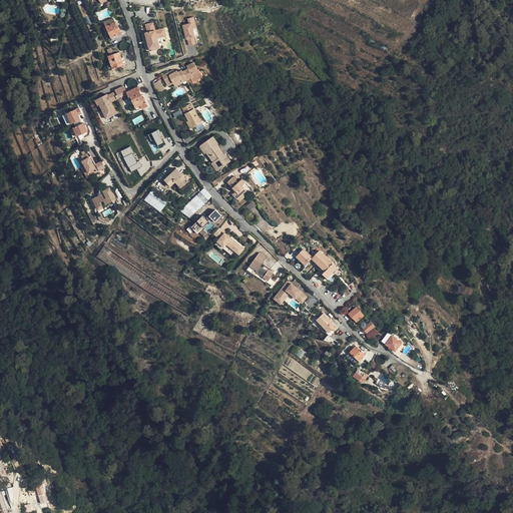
[(185,39),(187,39),(195,37),(195,36),(198,35),(193,16),(187,17),(188,23),(182,24),(185,39)]
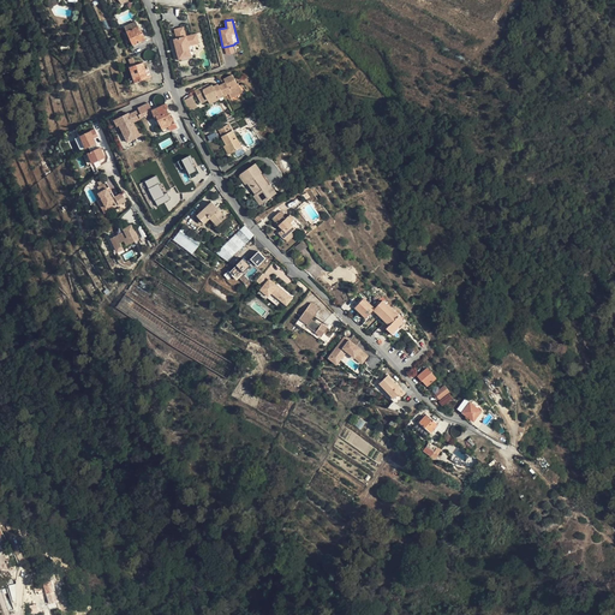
[(136,22),(124,27),(126,31),(129,35),(132,43),(133,46),(145,40),(143,33),(141,34),(141,33),(136,22)]
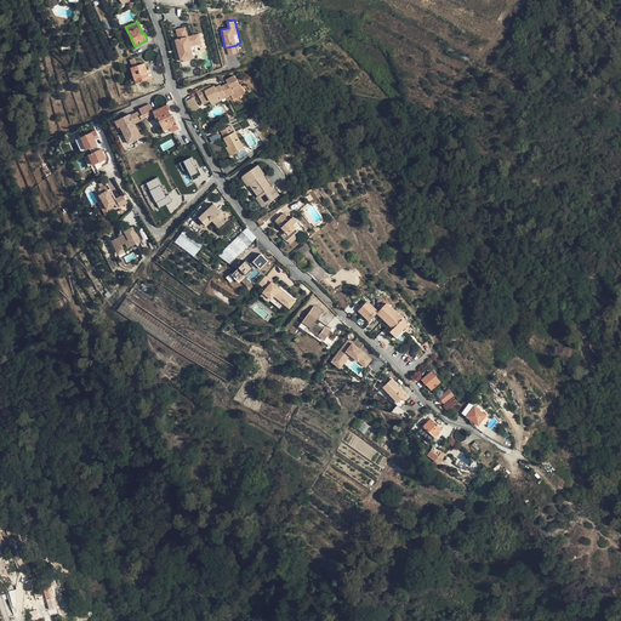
[(180,39),(176,39),(181,60),(194,56),(192,46),(203,43),(200,33),(189,36),(187,27),(177,29),(180,39)]
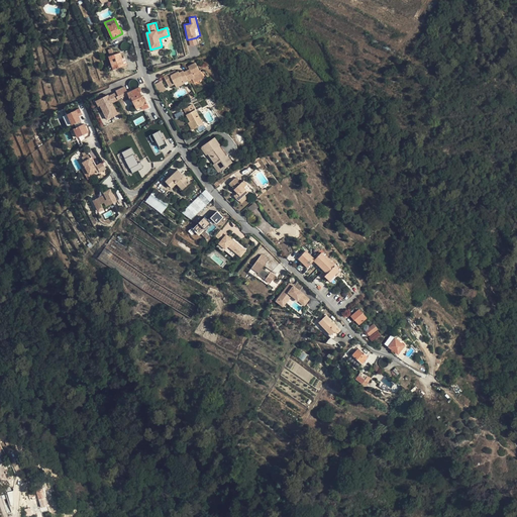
[(120,53),(109,57),(114,70),(124,66),(121,59),(122,59),(120,53)]
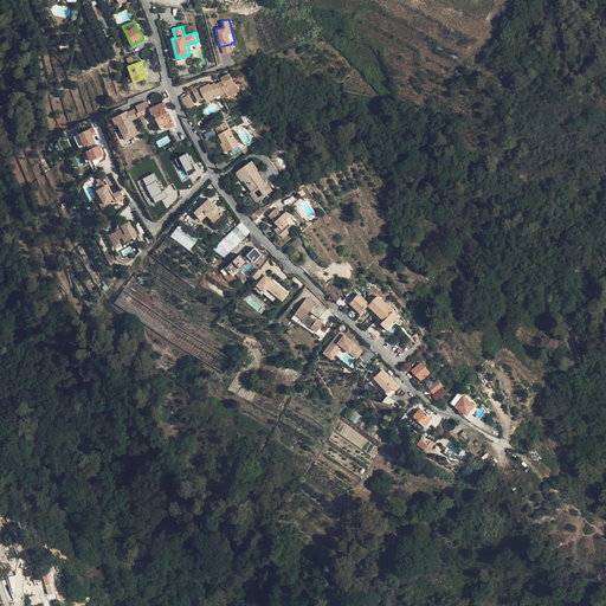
[(199,85),(192,89),(197,98),(204,95),(205,98),(214,94),(216,97),(220,94),(225,92),(227,97),(239,90),(234,82),(233,83),(230,73),(220,78),(223,82),(216,84),(216,83),(211,85),(210,84),(207,85),(200,89),(199,85)]
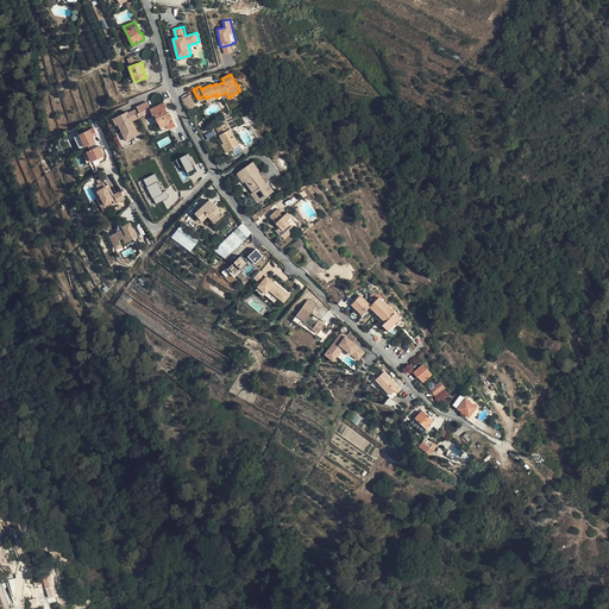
[(150,110),(155,107),(150,96),(146,99),(148,101),(137,106),(137,108),(139,113),(138,114),(140,118),(148,114),(146,112),(150,110)]
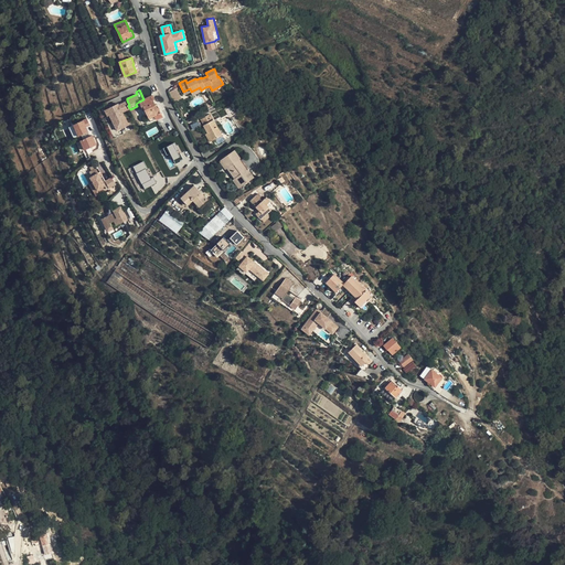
[(177,89),(170,93),(173,102),(180,97),(177,89)]
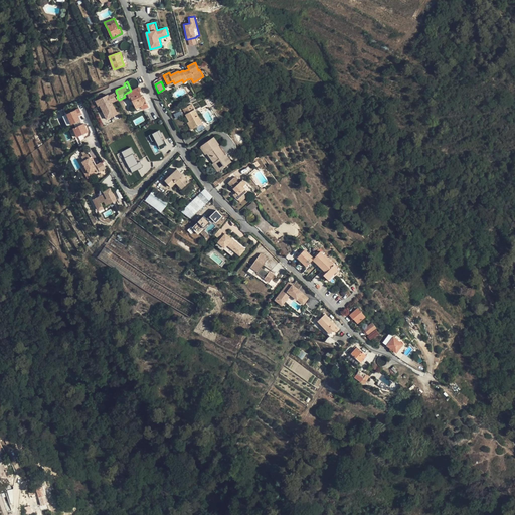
[(140,104),(141,106),(143,109),(148,106),(145,99),(143,100),(143,98),(140,92),(141,92),(139,87),(131,91),(127,93),(130,98),(131,98),(135,106),(140,104)]
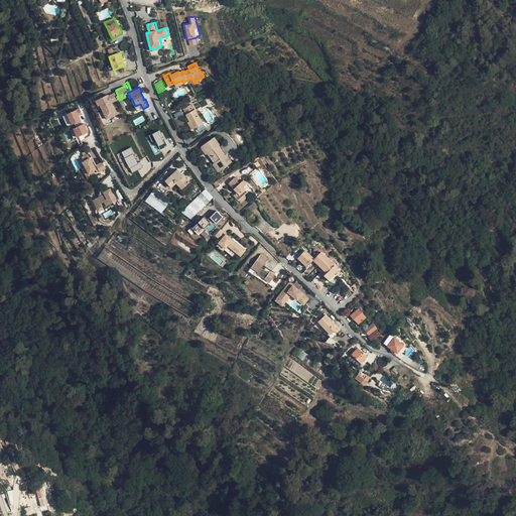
[(100,106),(107,118),(112,116),(113,117),(117,114),(114,107),(111,109),(110,107),(111,106),(106,96),(96,101),(99,107),(100,106)]
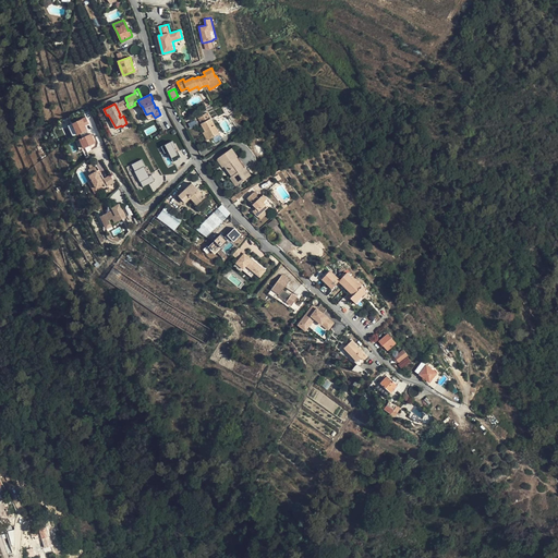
[(227,116),(232,113),(228,105),(222,108),(227,116)]
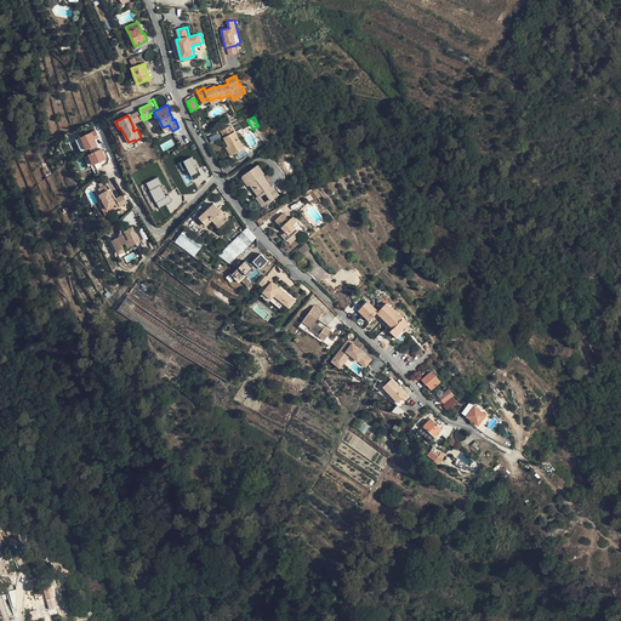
[(226,149),(231,158),(245,151),(232,126),(221,132),(228,148),(226,149)]
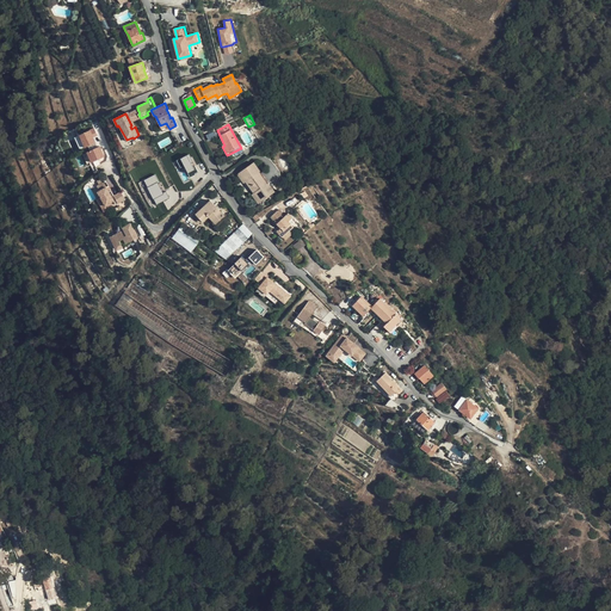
[(92,164),(104,158),(99,147),(98,148),(93,139),(97,136),(93,129),(79,136),(85,148),(88,147),(90,152),(87,153),(92,164)]
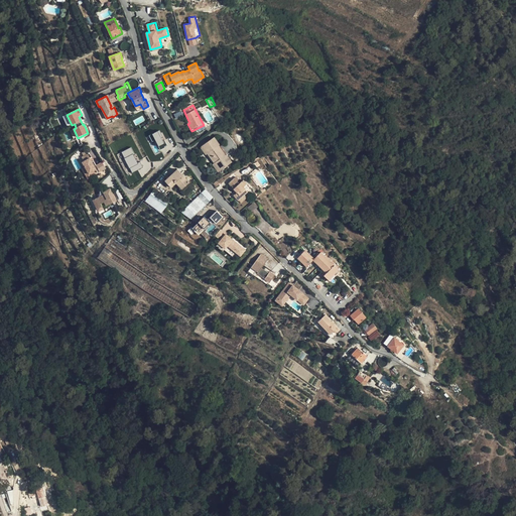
[(68,127),(72,125),(67,115),(62,117),(68,127)]
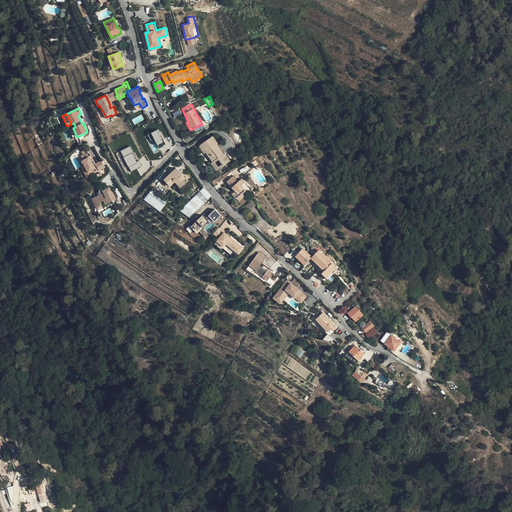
[(159,128),(147,134),(151,141),(154,140),(159,149),(164,146),(163,145),(165,144),(163,140),(162,140),(160,137),(163,136),(159,128)]
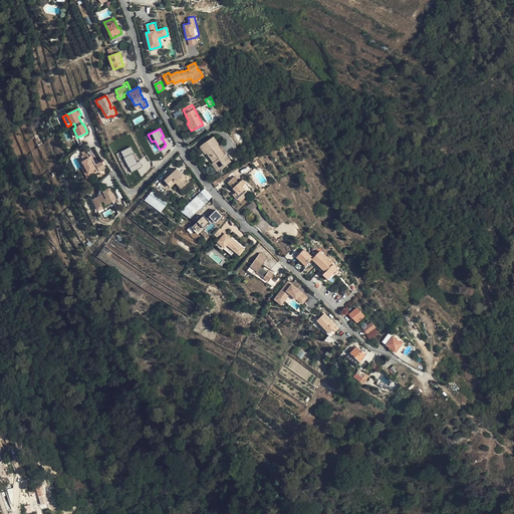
[(207,142),(203,145),(208,153),(207,153),(214,163),(215,162),(220,170),(223,167),(222,166),(224,164),(225,166),(231,161),(214,137),(209,141),(210,142),(208,144),(207,142)]
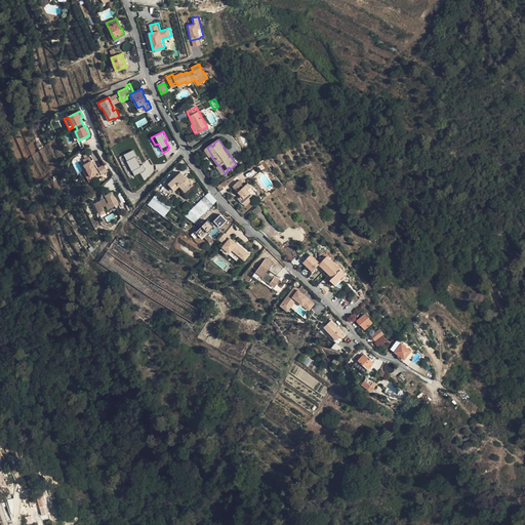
[(133,151),(124,156),(126,161),(125,161),(130,171),(132,171),(134,175),(145,170),(142,165),(139,166),(135,158),(136,157),(133,151)]
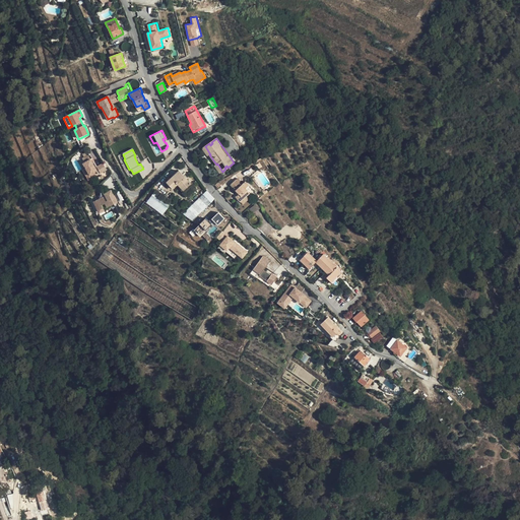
[(89,176),(96,172),(91,163),(87,155),(83,157),(81,158),(84,163),(82,164),(84,168),(89,176)]
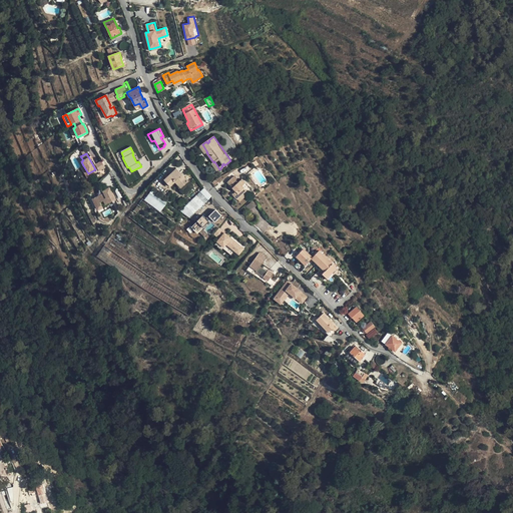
[(95,164),(98,171),(104,167),(101,161),(99,161),(95,164)]
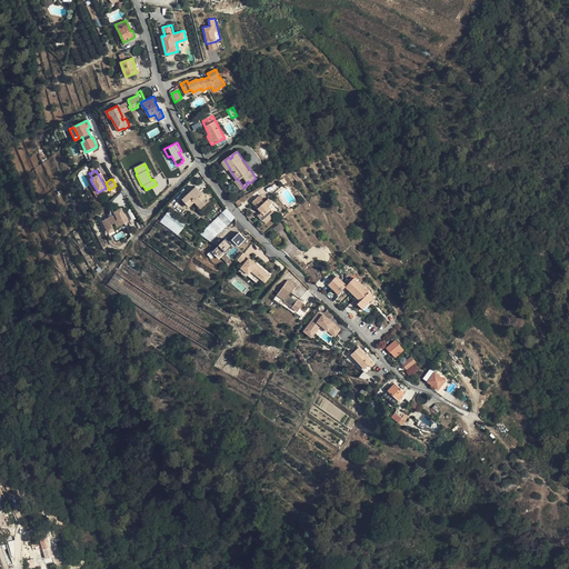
[(108,191),(106,188),(98,192),(92,183),(89,186),(96,197),(108,191)]
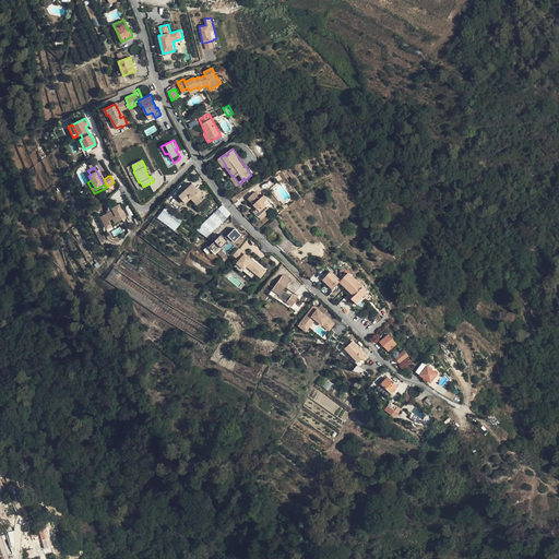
[(191,198),(197,204),(205,198),(192,183),(179,195),(186,203),(191,198)]
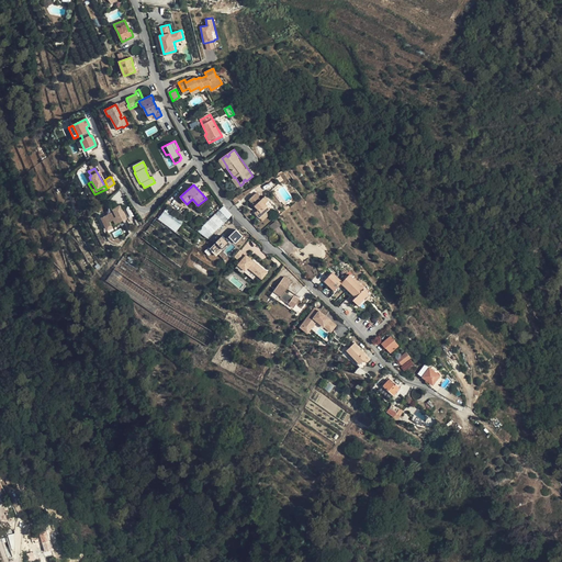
[(255,194),(249,200),(256,208),(258,210),(257,211),(255,213),(259,218),(260,218),(266,212),(270,209),(261,200),(260,200),(255,194)]
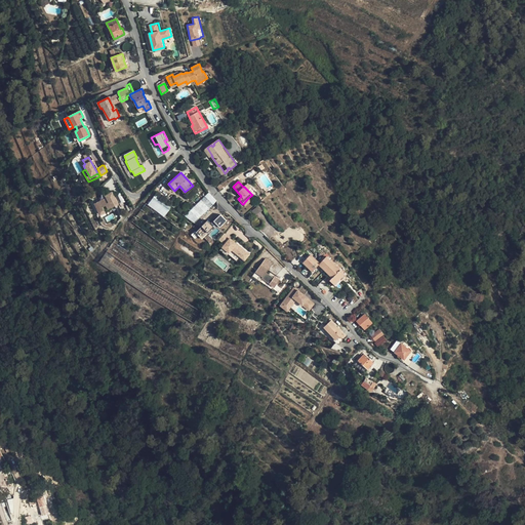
[(118,204),(112,192),(105,196),(107,199),(104,201),(103,199),(99,201),(93,204),(98,213),(104,210),(102,208),(106,206),(108,209),(118,204)]
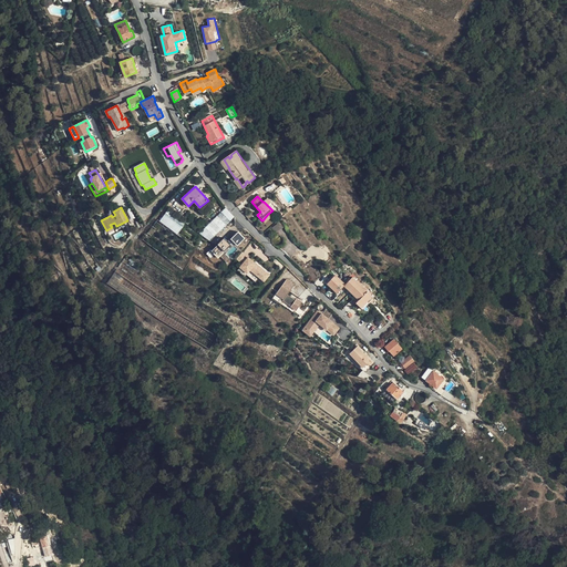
[(209,241),(234,216),(225,207),(199,233),(209,241)]
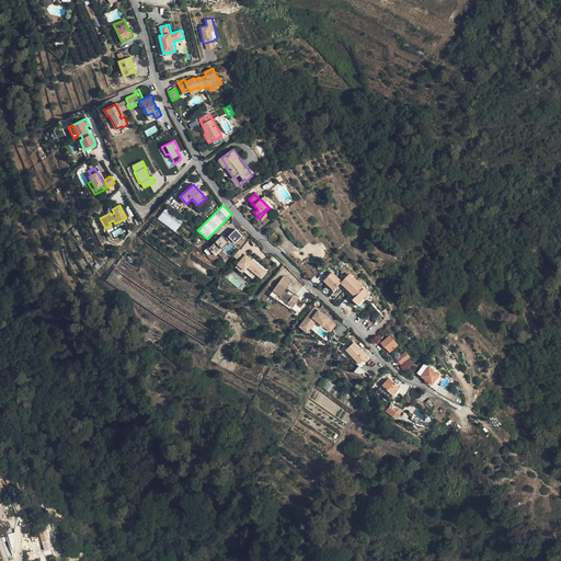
[(192,244),(197,232),(167,208),(158,218),(192,244)]
